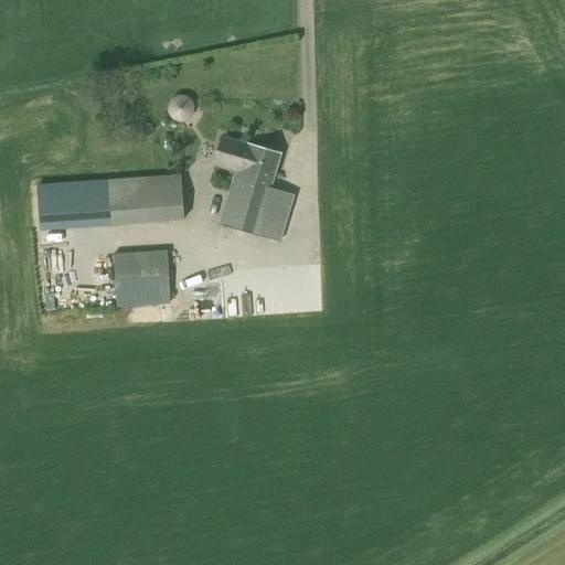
[(167,107),(167,109),(167,113),(168,115),(169,117),(171,119),(173,121),(176,123),(178,124),(181,124),(184,123),(187,121),(190,120),(191,119),(193,117),(194,114),(194,112),(194,109),(194,106),(193,104),(192,100),(190,99),(188,97),(185,96),(183,96),(180,95),(178,96),(176,96),(172,98),(170,100),(169,103),(168,105),(167,107)]
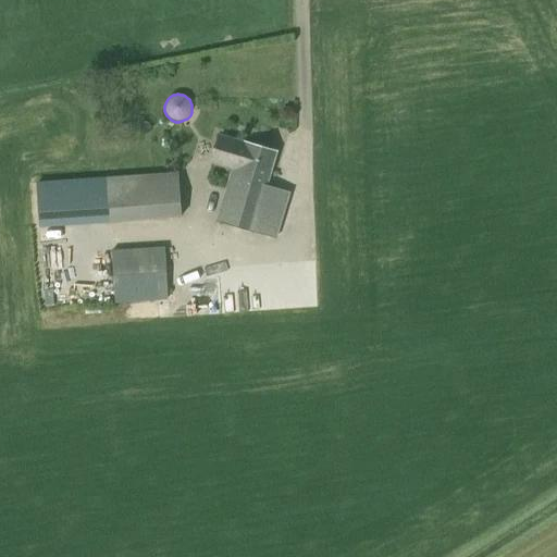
[(231,174),(267,184),(276,151),(244,141),(243,144),(219,137),(212,160),(233,165),(231,174)]
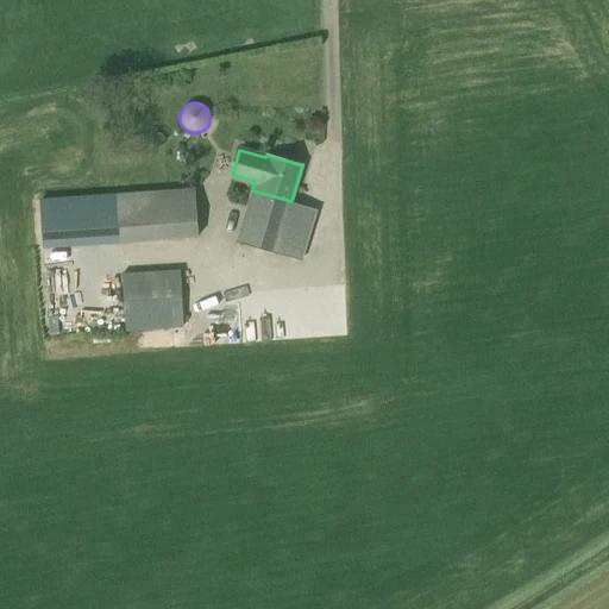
[(119,238),(198,234),(195,187),(117,192),(119,238)]
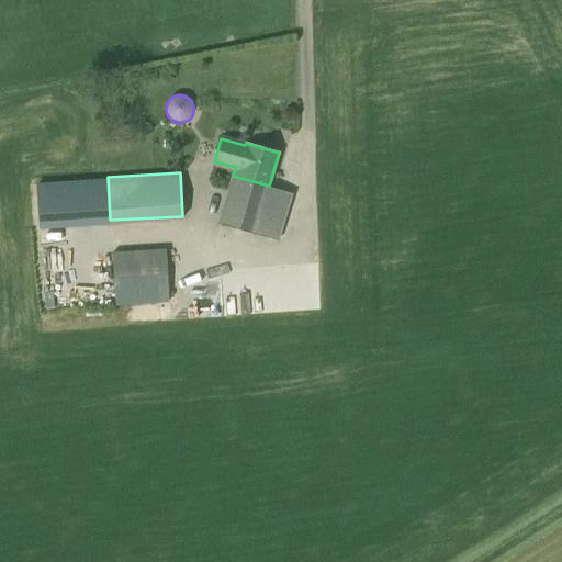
[(291,192),(269,186),(233,176),(220,221),(278,238),(291,192)]
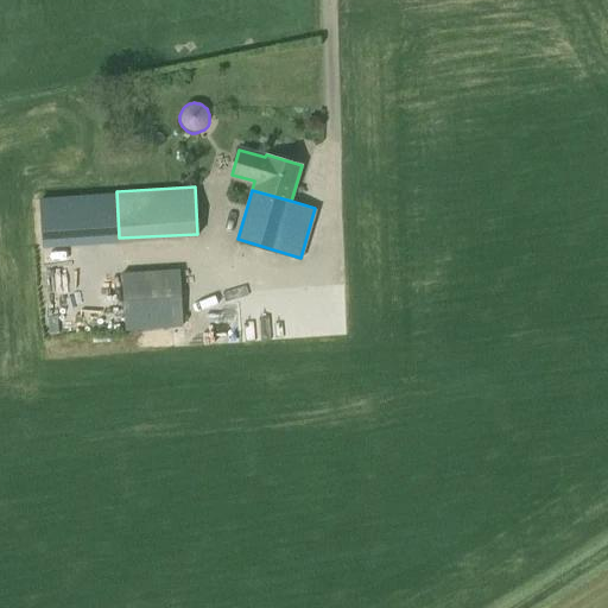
[(124,327),(182,323),(178,267),(120,271),(124,327)]
